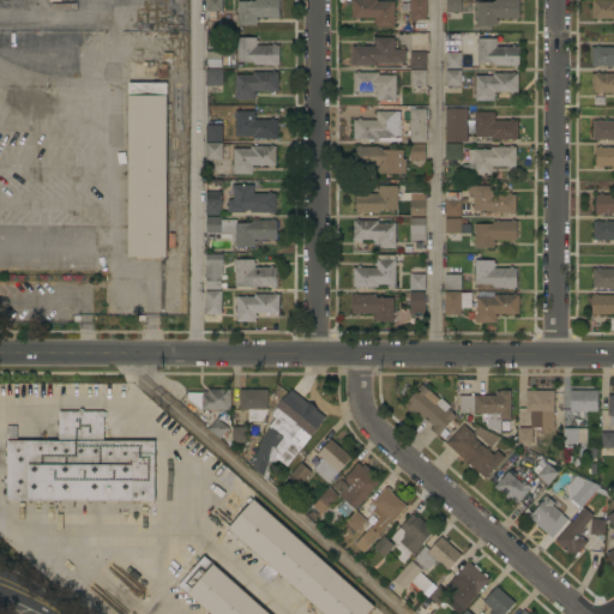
[(222,0),(222,11),(206,11),(206,0),(222,0)]
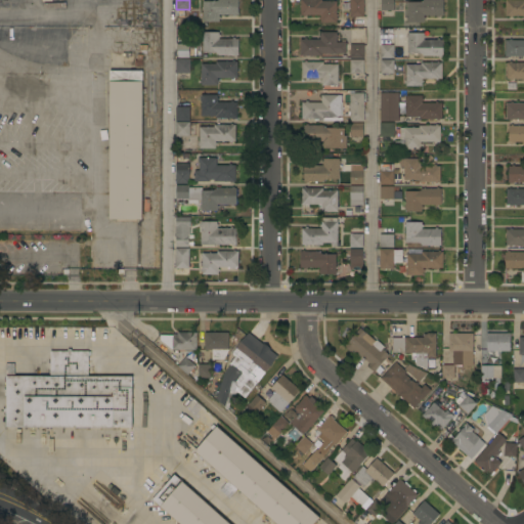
[(218,1),(218,0),(238,0),(238,14),(234,14),(234,16),(232,16),(232,14),(219,15),(219,16),(220,16),(220,19),(219,19),(219,22),(203,22),(203,17),(201,17),(201,12),(203,12),(203,1),(218,1)]
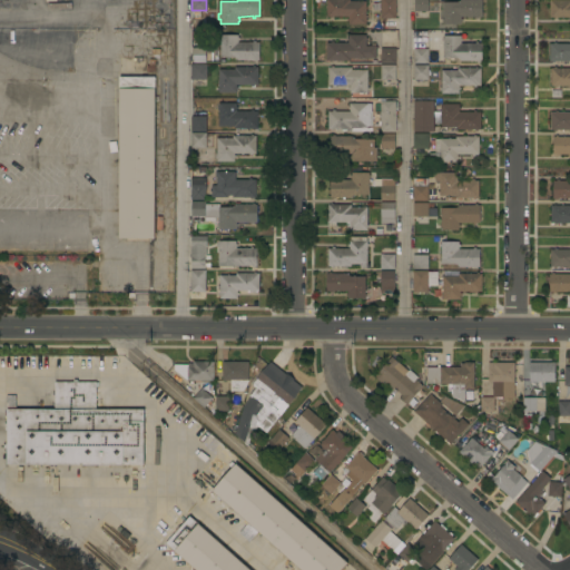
[(366,1),(366,19),(367,19),(367,21),(366,21),(366,25),(349,25),(349,21),(346,21),(346,18),(347,18),(347,17),(333,17),(333,18),(330,18),(330,17),(326,17),(326,0),(350,0),(350,1),(366,1)]
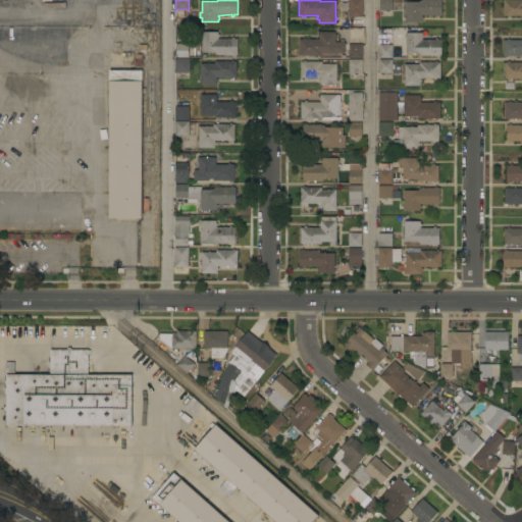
[(362,0),(362,16),(349,16),(349,0),(362,0)]
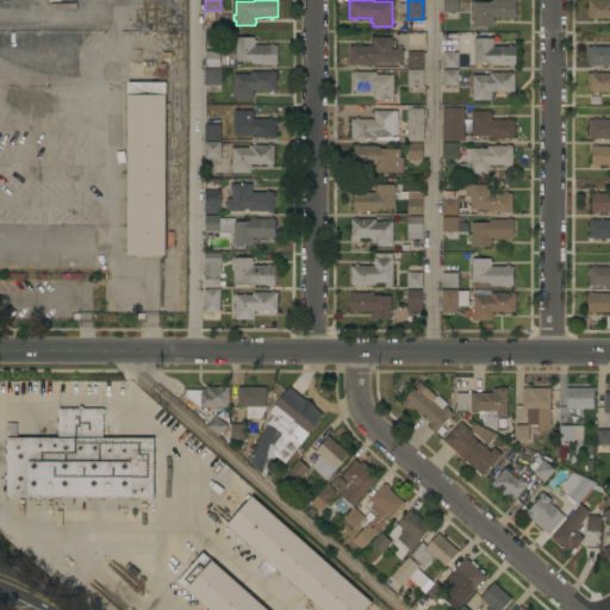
[(443,12),(443,0),(458,0),(458,12),(443,12)]
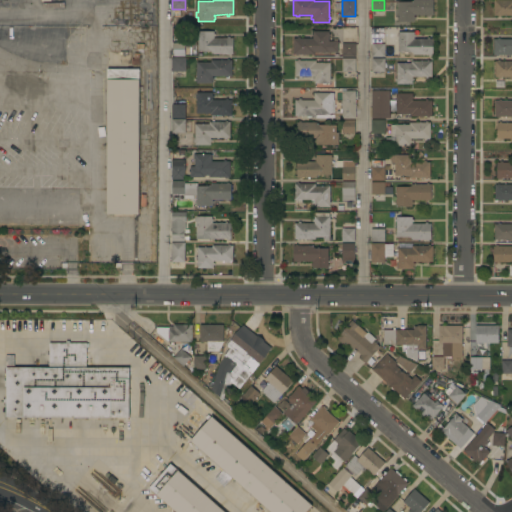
[(433,0),(433,15),(429,15),(429,17),(427,17),(427,15),(414,15),(414,17),(415,17),(415,19),(414,19),(414,22),(398,22),(398,20),(397,20),(397,17),(398,17),(398,1),(413,2),(413,0),(433,0)]
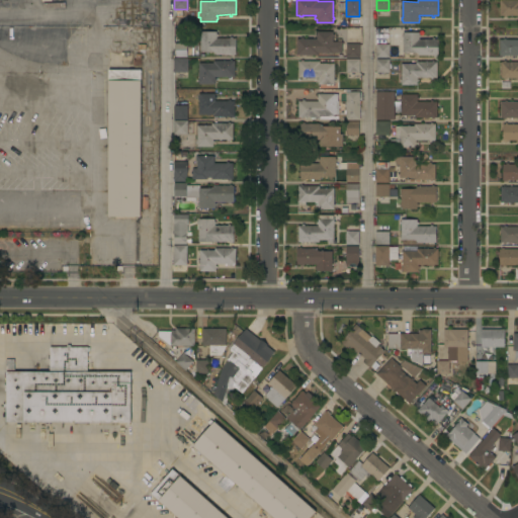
[(499,0),(517,0),(517,20),(517,17),(517,15),(506,15),(506,17),(503,17),(503,16),(499,16),(499,0)]
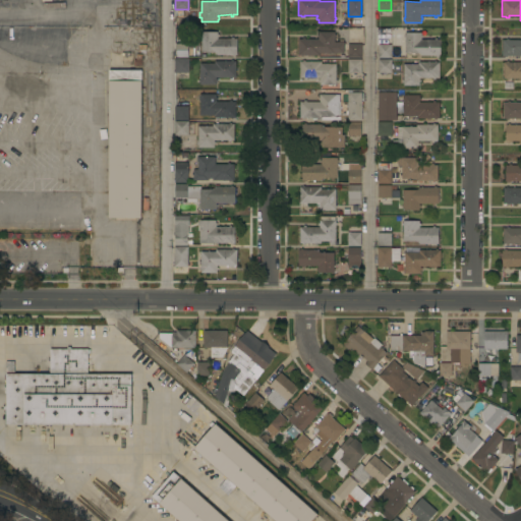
[(404,46),(403,27),(391,29),(392,46),(404,46)]
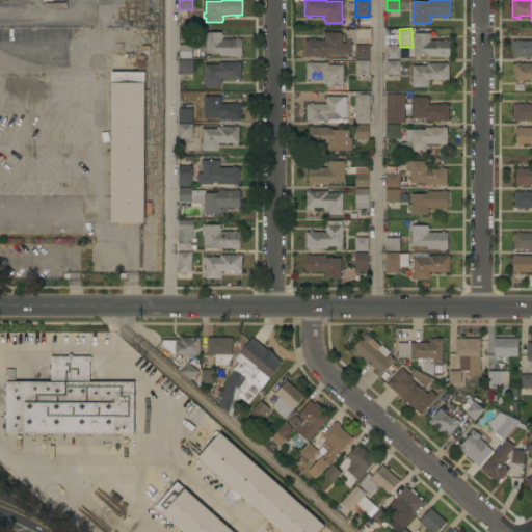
[(205,32),(222,32),(222,35),(223,35),(223,37),(222,37),(222,40),(236,40),(236,38),(239,38),(239,40),(242,40),(242,56),(240,56),(240,57),(238,57),(238,56),(221,56),(221,54),(219,54),(219,53),(206,53),(205,32)]
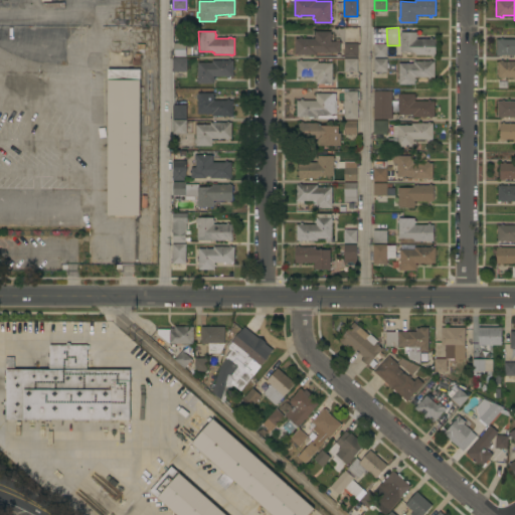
[(316,52),(316,54),(300,54),(300,56),(298,56),(298,54),(295,54),(295,39),(299,39),(299,37),(301,37),(302,39),(315,39),(315,37),(313,37),(313,34),(315,34),(315,31),(331,31),(331,34),(332,34),(332,36),(330,36),(331,41),(335,41),(335,39),(340,39),(340,52),(316,52)]
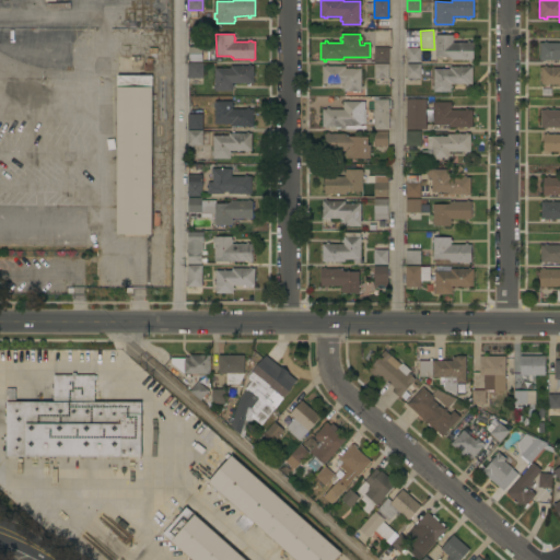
[(435,41),(434,41),(434,37),(435,37),(435,35),(453,35),(453,38),(455,38),(455,41),(453,41),(453,43),(467,43),(467,41),(469,41),(469,43),(474,43),(474,60),(471,60),(471,61),(468,61),(468,60),(451,60),(451,57),(435,57),(435,41)]
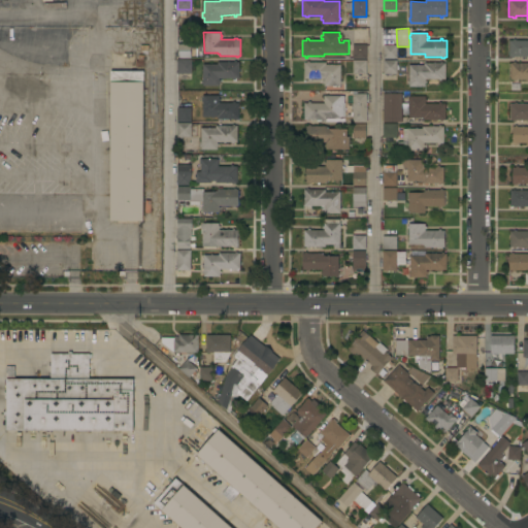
[(527,57),(514,57),(514,58),(512,58),(508,58),(508,41),(513,41),(513,39),(516,39),(516,40),(527,40),(527,38),(527,36),(527,57)]
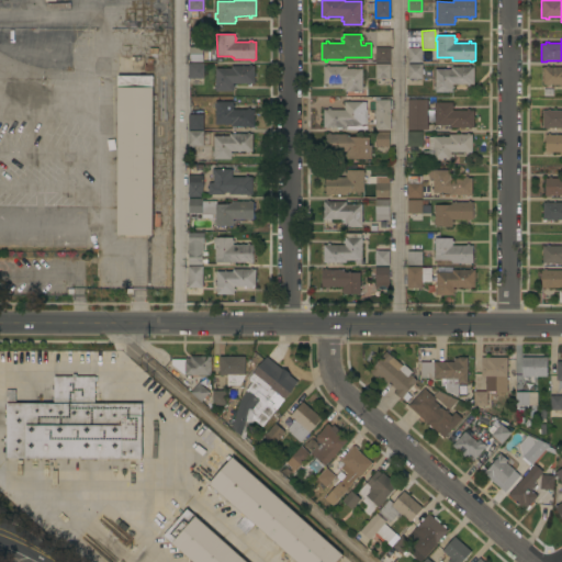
[(407,63),(407,48),(408,48),(408,42),(422,42),(423,63),(407,63)]
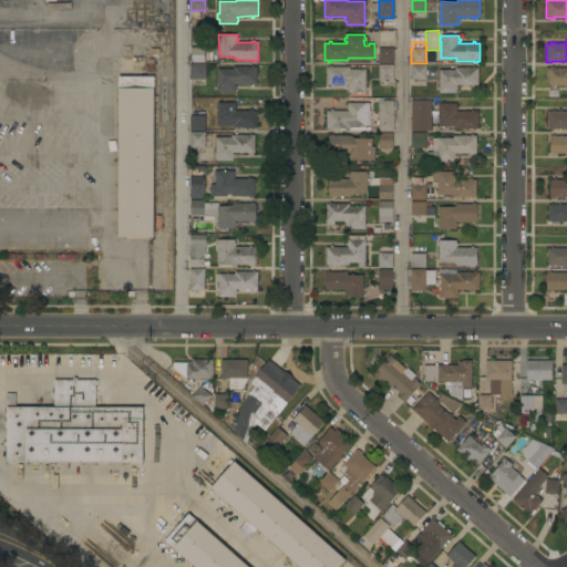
[(205,48),(205,62),(191,62),(191,48),(205,48)]
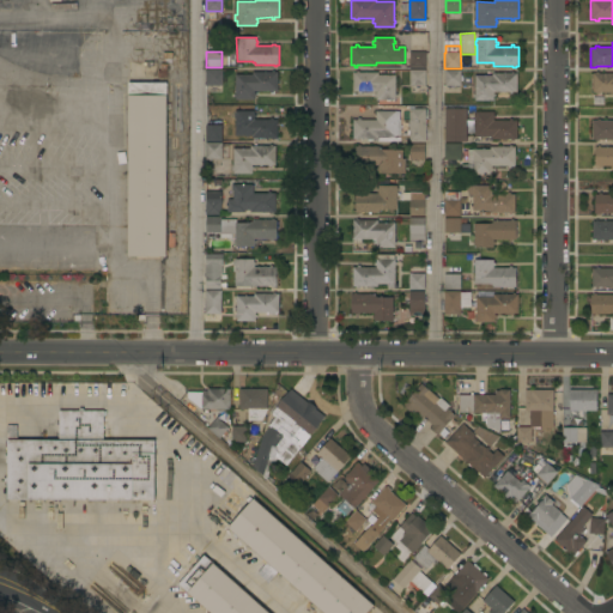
[(410,68),(410,52),(425,52),(425,68),(410,68)]
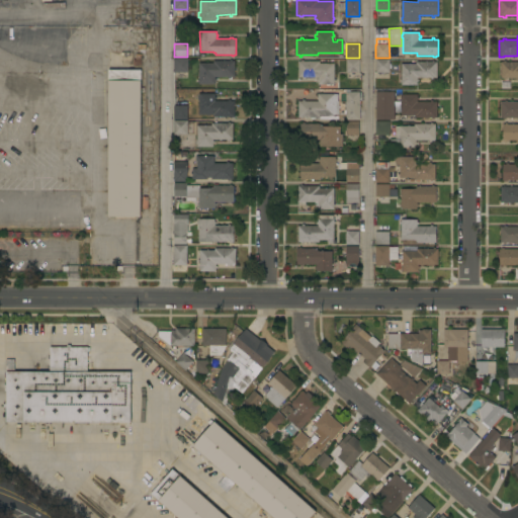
[(173,72),(173,58),(187,58),(187,72),(173,72)]
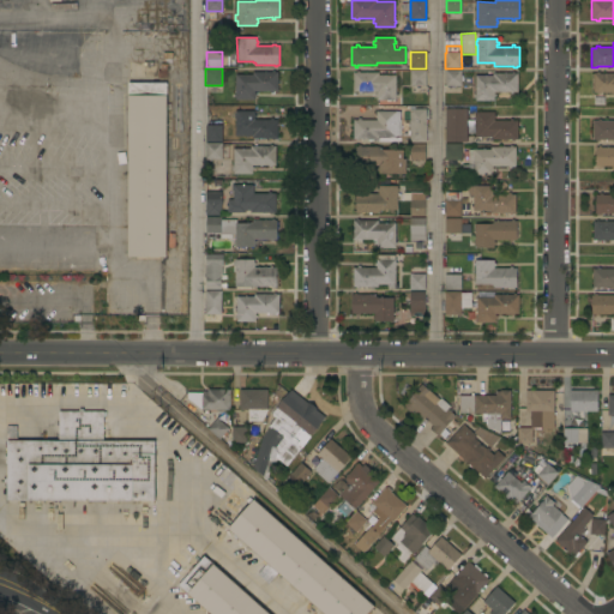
[(426,86),(410,86),(410,70),(426,70),(426,86)]
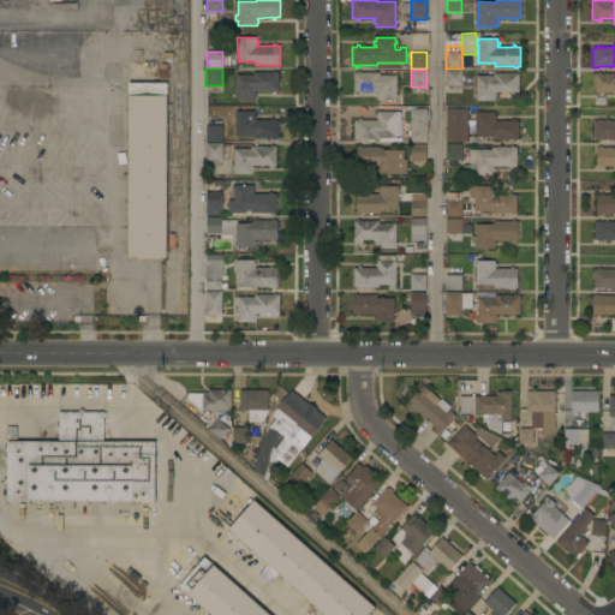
[(463,87),(459,87),(459,93),(448,93),(448,87),(446,87),(446,71),(463,70),(463,87)]
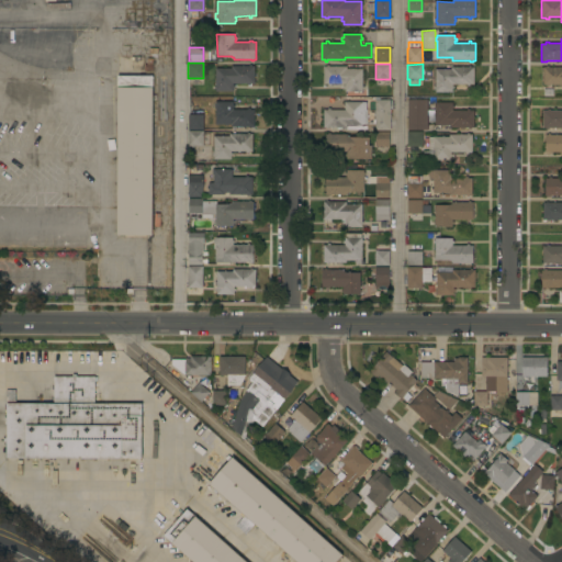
[(362,69),(362,87),(363,87),(363,89),(362,89),(362,92),(348,92),(348,85),(324,85),(324,67),(327,67),(327,65),(329,65),(329,66),(347,66),(347,69),(362,69)]
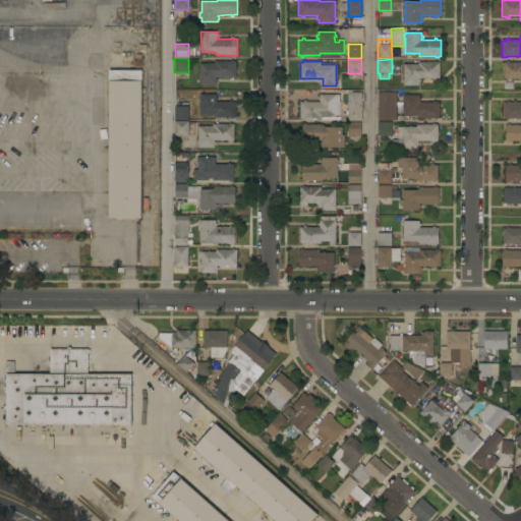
[(236,77),(232,77),(232,78),(229,78),(229,77),(216,77),(216,84),(199,85),(199,82),(198,82),(198,79),(199,79),(199,64),(215,63),(215,62),(236,61),(236,77)]
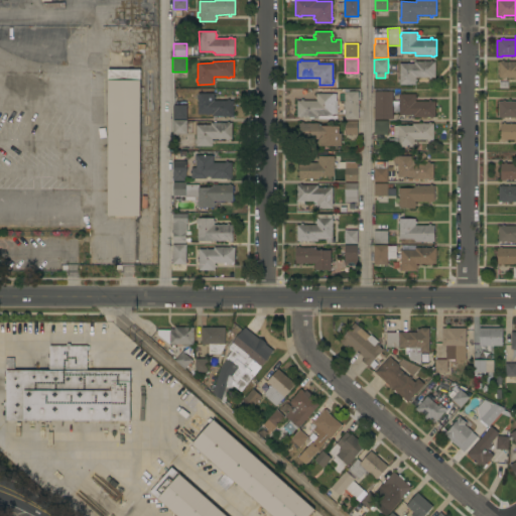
[(430,61),(430,60),(432,60),(432,61),(435,61),(435,78),(431,78),(431,79),(429,79),(429,78),(415,78),(415,80),(417,80),(417,83),(415,82),(415,85),(399,85),(399,63),(414,63),(414,61),(430,61)]
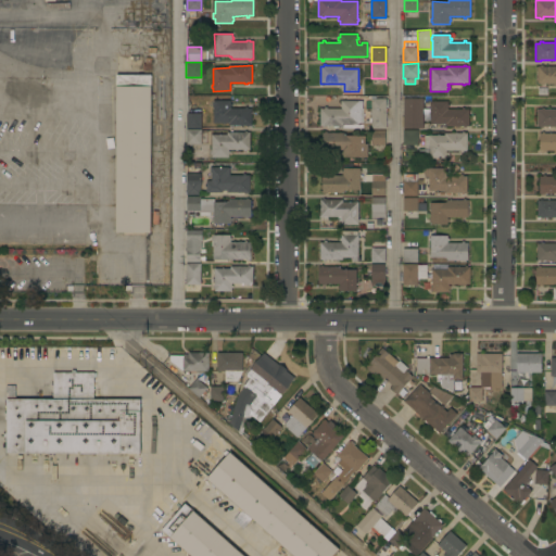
[(555,84),(544,84),(544,86),(542,86),(542,84),(536,84),(538,66),(540,66),(540,65),(543,65),(543,66),(555,66),(555,84)]
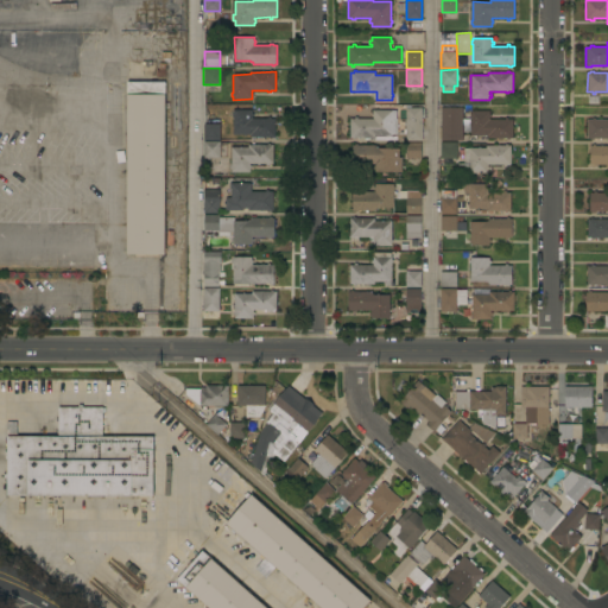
[(165,176),(173,176),(173,187),(165,187),(165,254),(126,254),(126,82),(165,82),(165,176)]
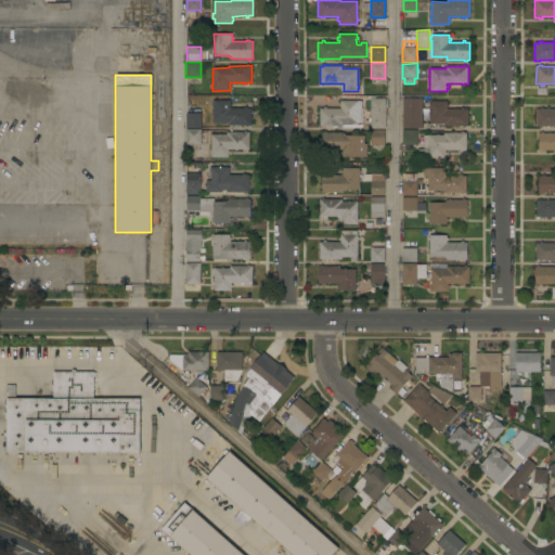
[(385,129),(370,129),(370,115),(369,115),(369,112),(370,112),(371,99),(371,98),(374,98),(374,99),(385,99),(385,129)]
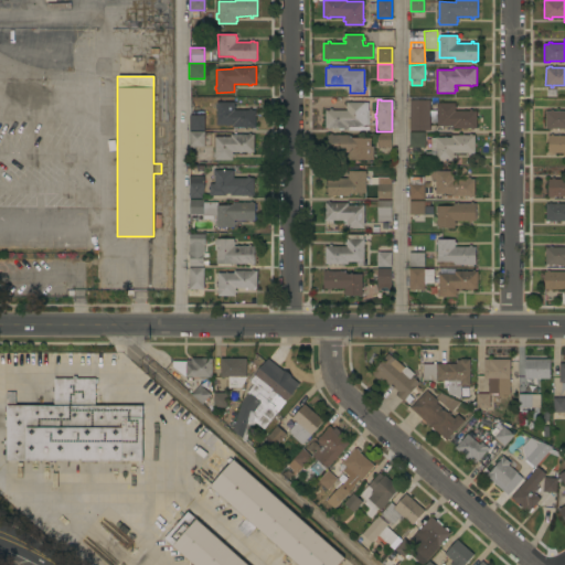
[(429,130),(409,130),(409,100),(429,100),(429,130)]
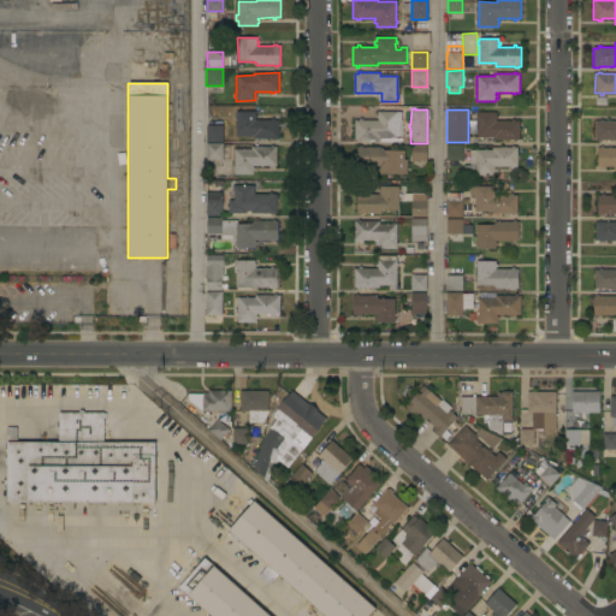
[(271,120),(271,119),(274,119),(274,120),(278,120),(278,138),(276,138),(276,141),(273,141),(273,140),(254,140),(254,136),(236,136),(236,118),(235,118),(235,114),(236,114),(236,111),(255,111),(255,116),(258,116),(258,118),(255,118),(255,120),(271,120)]
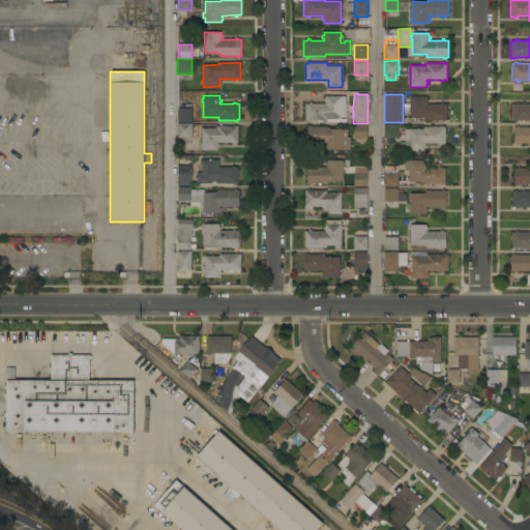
[(305,104),(310,104),(310,102),(312,102),(312,104),(325,104),(325,102),(324,102),(324,99),(325,99),(325,96),(346,96),(346,104),(342,104),(342,118),(327,118),(326,120),(311,120),(311,121),(307,121),(307,120),(304,120),(305,104)]
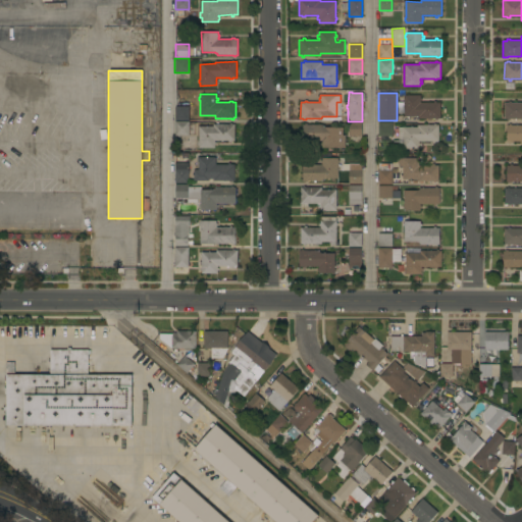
[(420,95),(420,98),(422,98),(422,101),(420,101),(420,103),(433,103),(433,101),(436,101),(436,103),(439,103),(439,118),(437,118),(437,120),(435,120),(435,118),(419,118),(419,116),(404,116),(404,95),(420,95)]
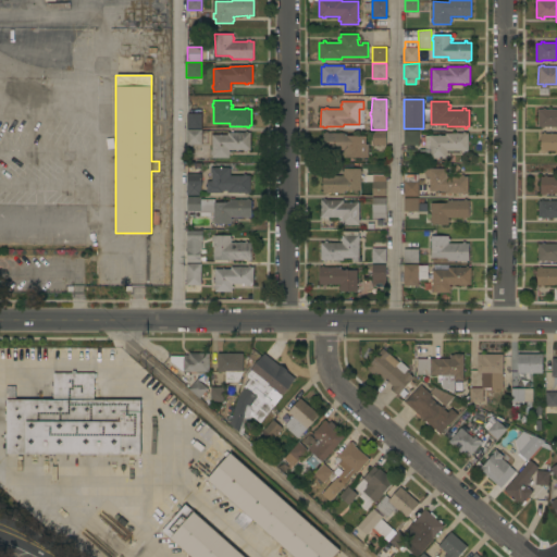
[(556,127),(544,127),(544,128),(541,128),(541,127),(537,127),(539,110),(543,110),(543,108),(545,108),(545,110),(556,110),(556,127)]
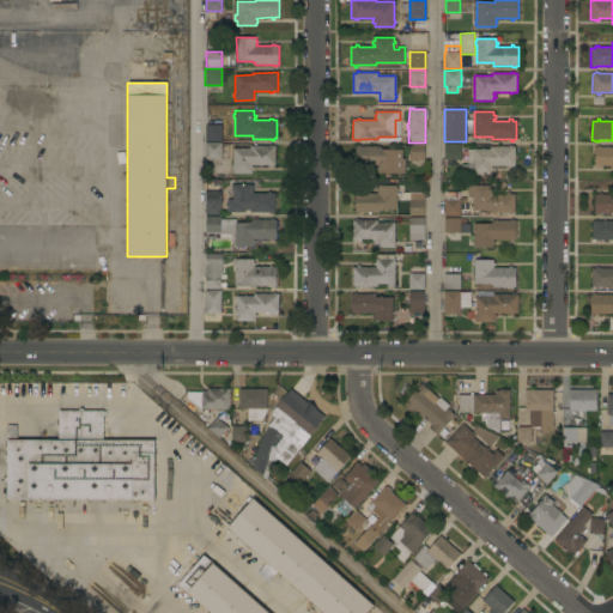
[(222,126),(222,141),(206,141),(206,126),(222,126)]
